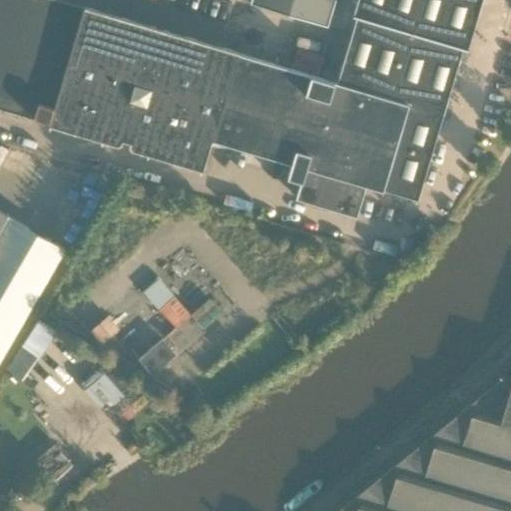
[(0,0),(0,110),(22,117),(28,96),(57,104),(86,9),(54,0),(0,0)]
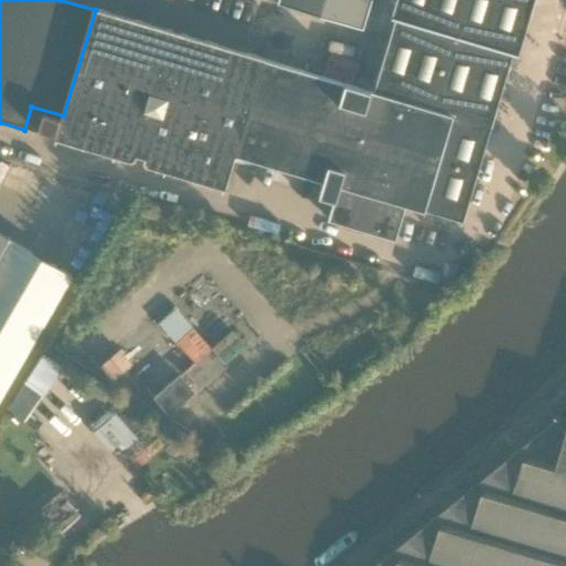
[(265,60),(236,157),(325,183),(321,198),(335,202),(330,221),(397,241),(406,208),(426,213),(426,212),(462,222),(512,54),(519,57),(536,0),(398,0),(393,19),(397,20),(375,93),(266,61),(266,60),(265,60)]
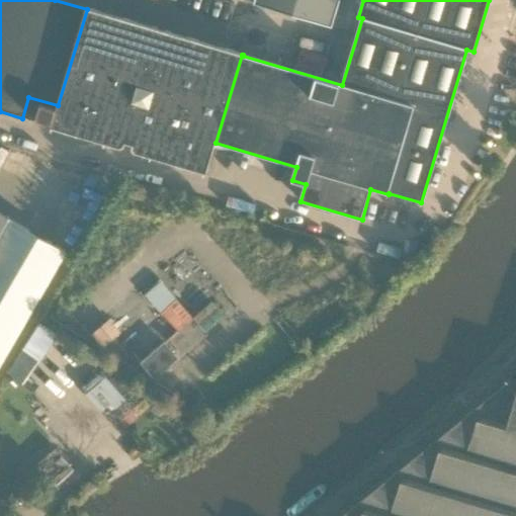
[(332,28),(340,0),(255,0),(254,5),(332,28)]
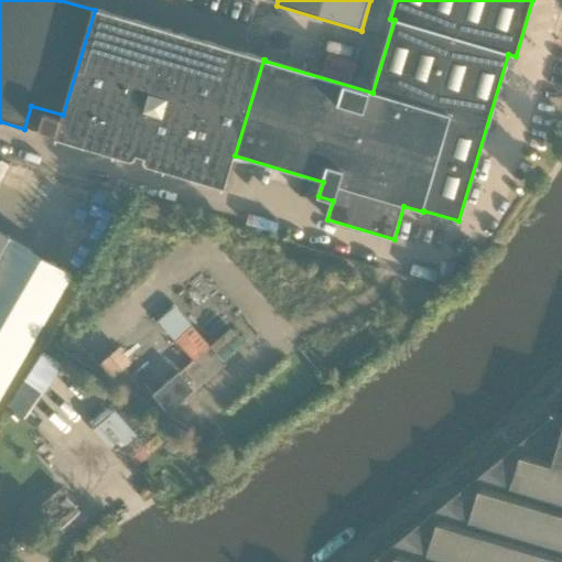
[(31,106),(24,129),(131,162),(132,162),(133,162),(134,161),(136,161),(136,160),(137,157),(146,159),(144,162),(144,163),(144,164),(146,165),(146,166),(147,166),(225,190),(235,155),(263,60),(125,19),(95,10),(63,115),(31,106)]
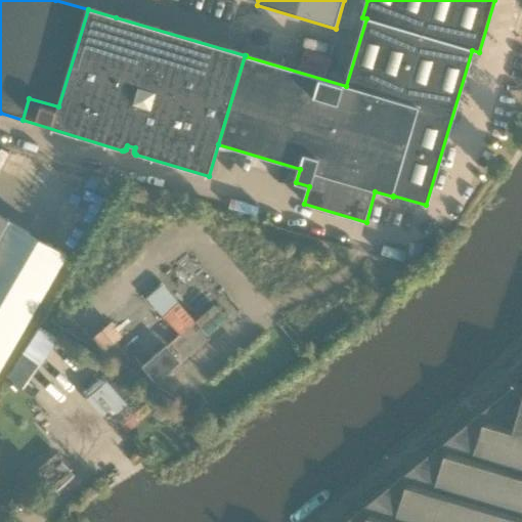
[(0,217),(0,244),(11,224),(0,217)]
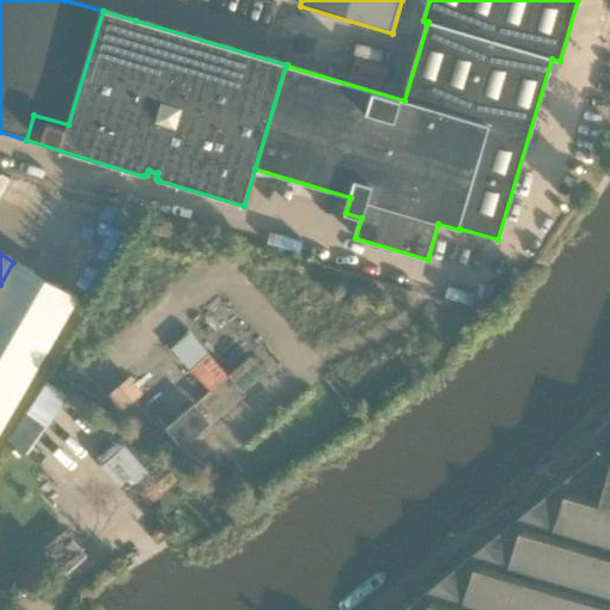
[(0,434),(79,300),(13,262),(0,285),(0,434)]
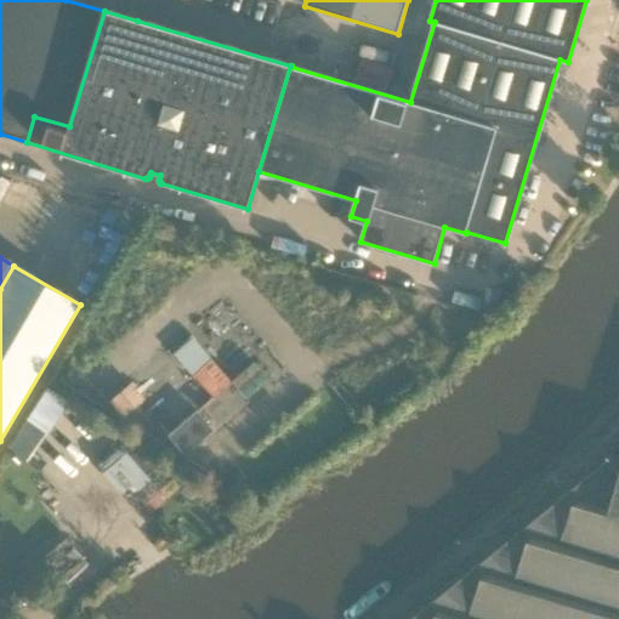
[(125,418),(147,401),(135,385),(113,403),(125,418)]
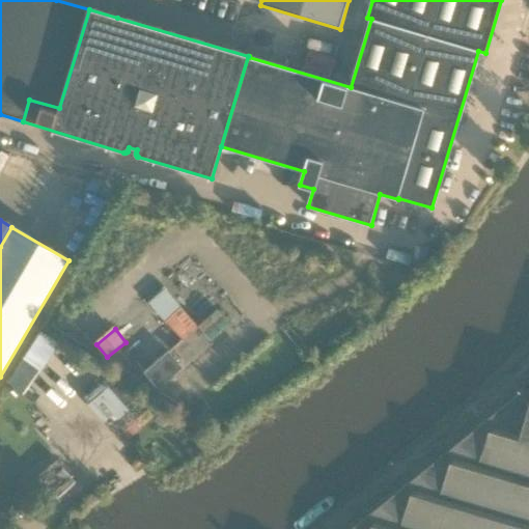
[(169,352),(144,373),(160,391),(185,369),(169,352)]
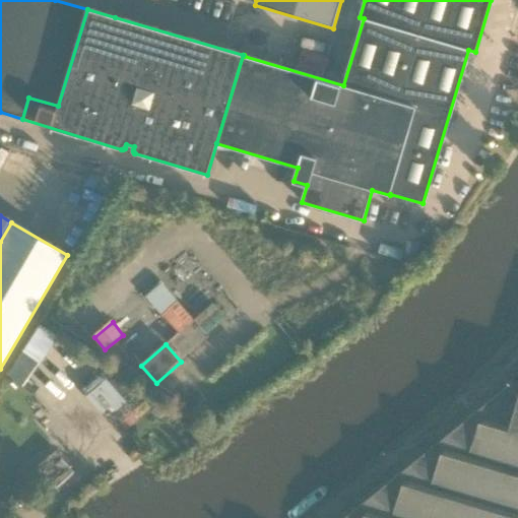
[(517,387),(514,386),(347,517),(517,517),(517,387)]
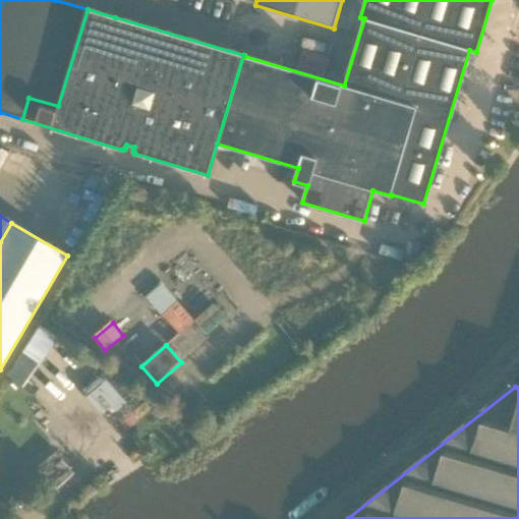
[(56,487),(72,471),(54,452),(38,468),(56,487)]
